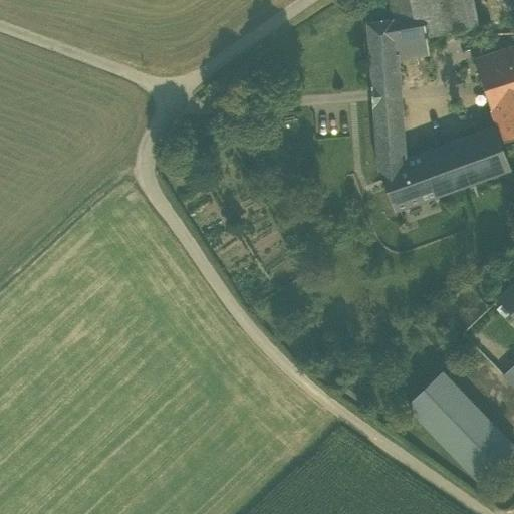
[(389,0),(394,20),(421,15),(417,0),(389,0)]
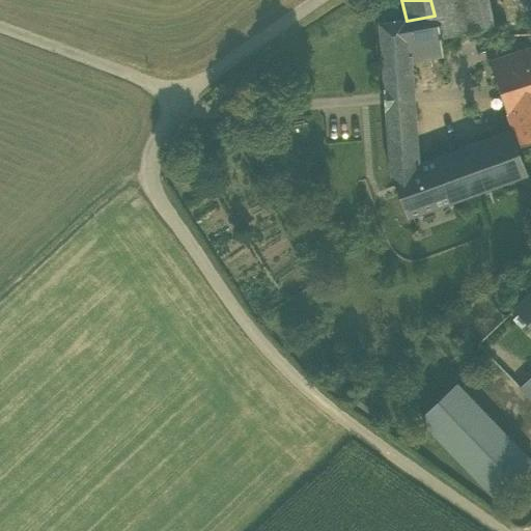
[(430,0),(435,16),(440,40),(441,39),(441,38),(494,29),(486,0),(430,0)]
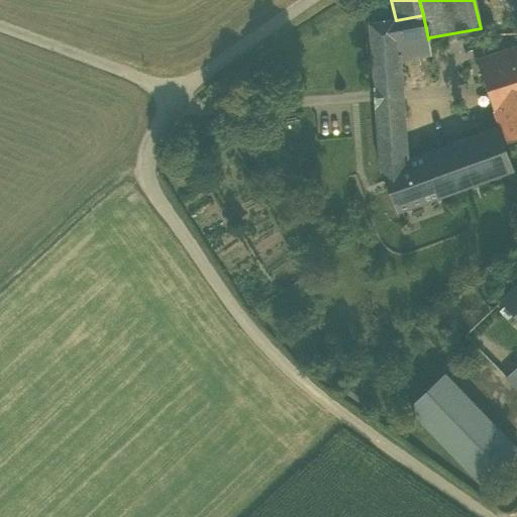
[(428,39),(423,15),(396,20),(369,25),(374,90),(400,89),(398,61),(397,57),(396,44),(428,39)]
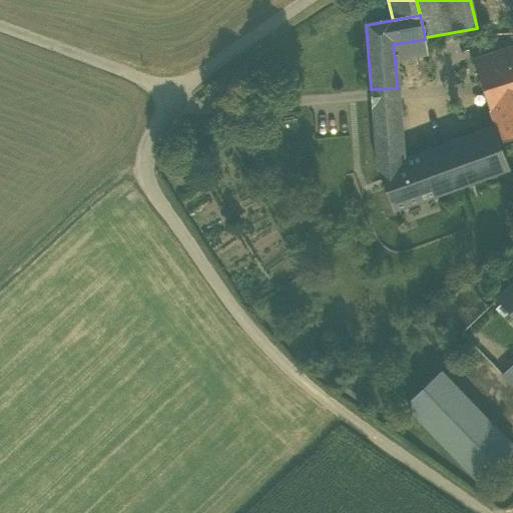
[(394,56),(395,60),(428,54),(425,39),(393,44),(394,56)]
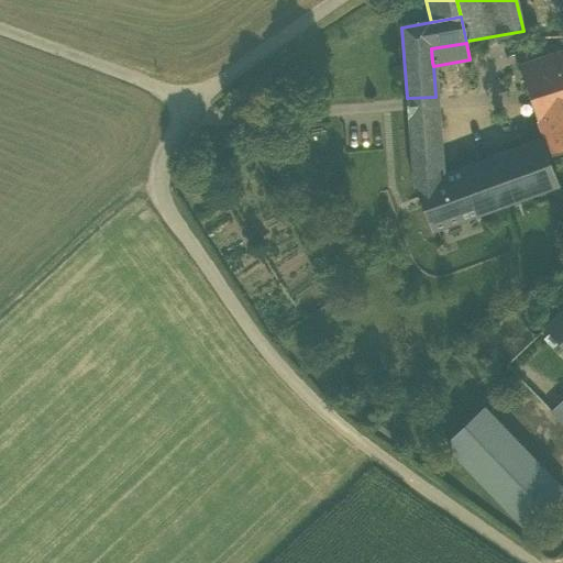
[(519,68),(549,157),(562,153),(562,54),(560,55),(519,68)]
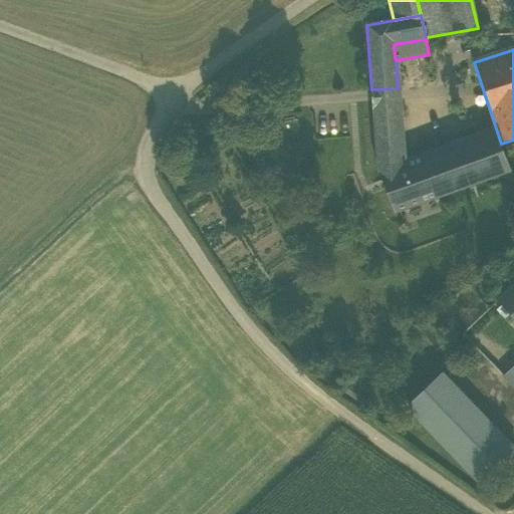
[(399,103),(398,88),(371,89),(373,104),(399,103)]
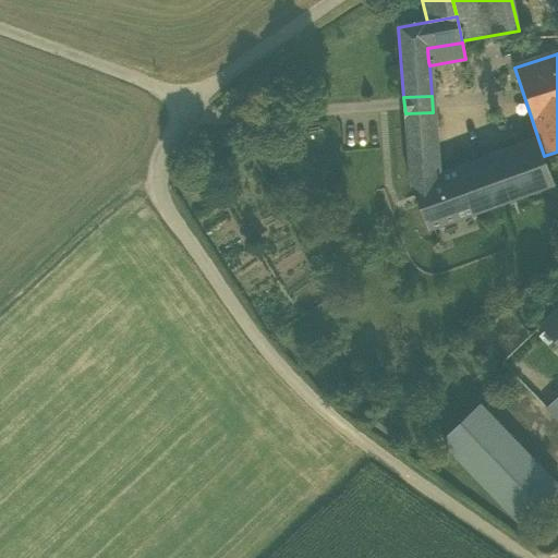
[(437,176),(433,112),(405,113),(411,185),(410,185),(427,231),(554,185),(536,140),(437,176)]
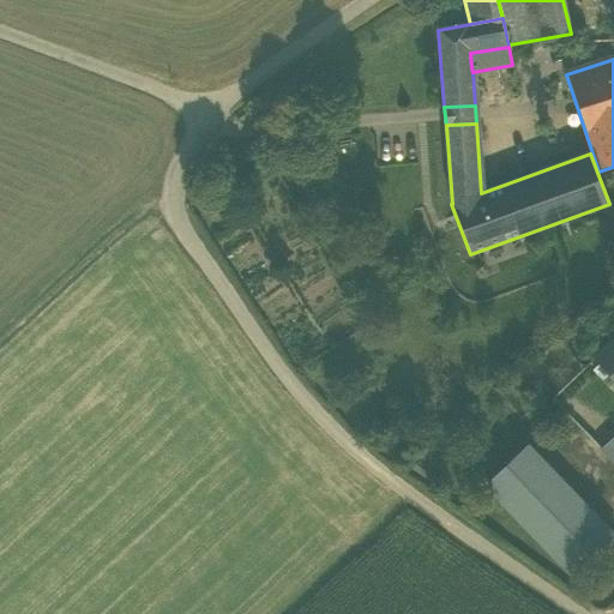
[(613,338),(594,359),(613,380),(613,338)]
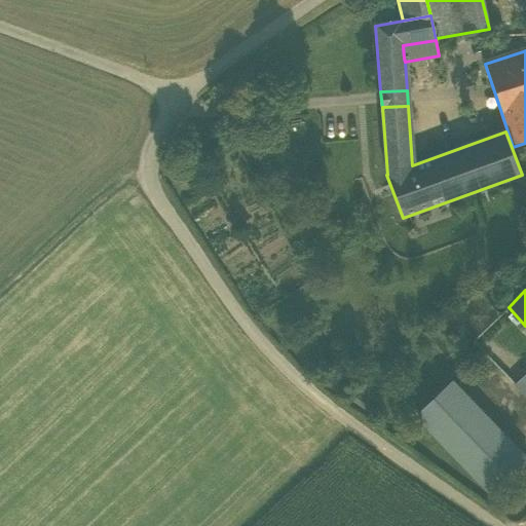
[(525,373),(514,385),(525,397),(525,373)]
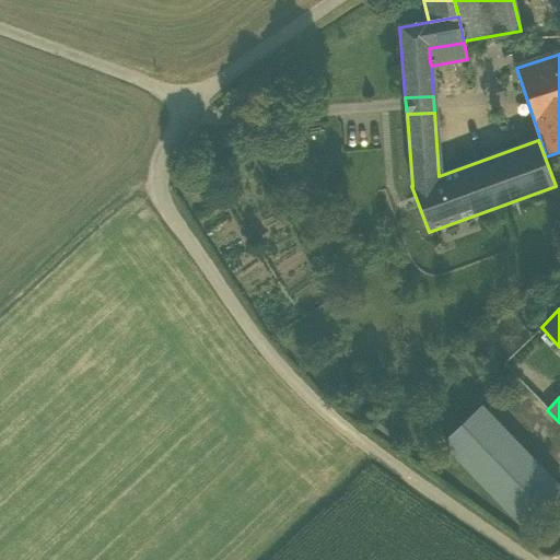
[(444,443),(524,526),(559,490),(559,487),(482,406),(444,443)]
